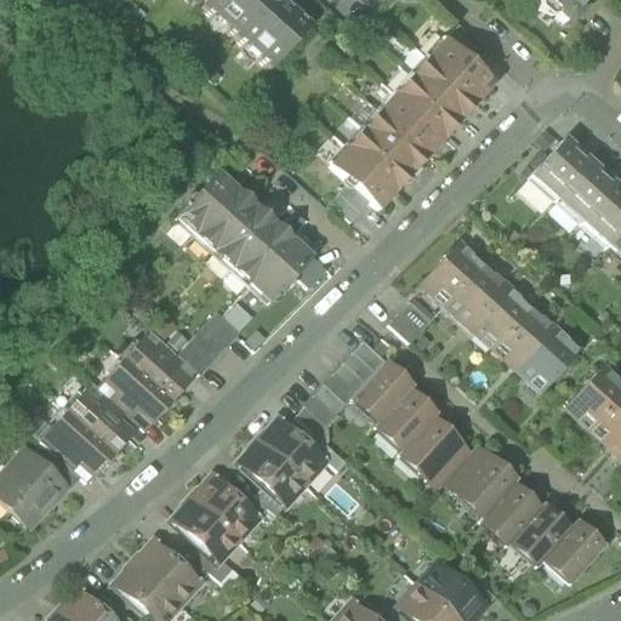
[(209,0),(205,4),(198,11),(267,74),(306,30),(278,5),(280,3),(277,0),(209,0)]
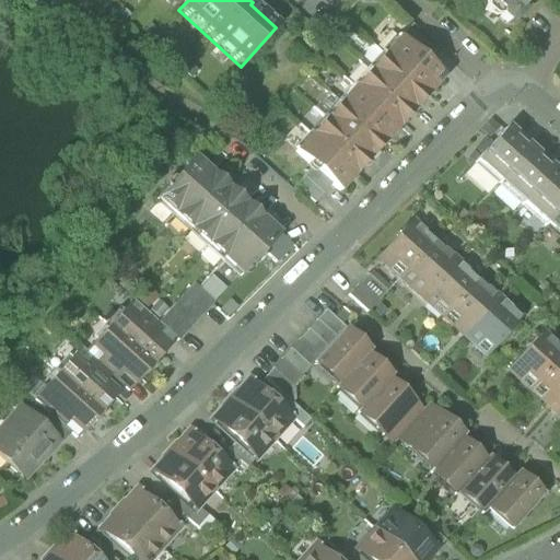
[(528,0),(486,0),(500,12),(500,19),(506,24),(513,24),(518,18),(518,12),(528,0)]
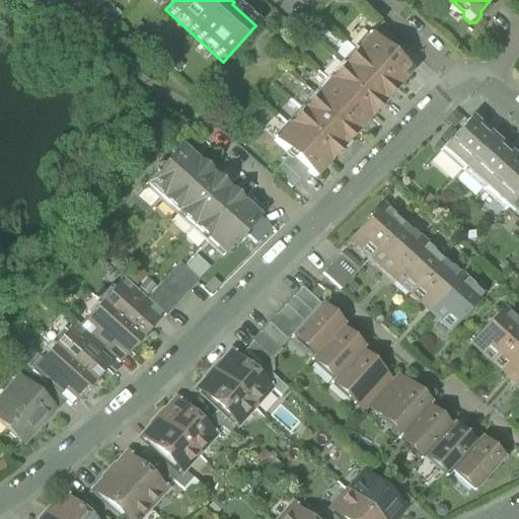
[(369,38),(385,53),(393,44),(377,28),(369,38)]
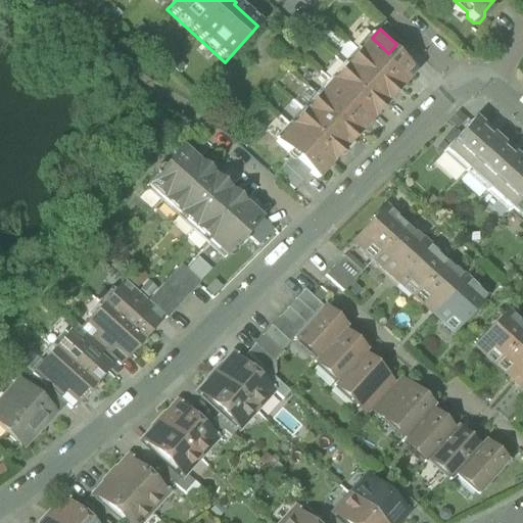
[(371,37),(357,52),(398,90),(412,75),(388,53),(372,38),(371,37)]
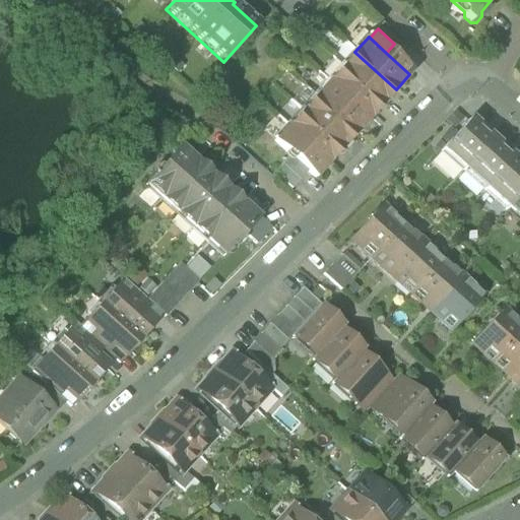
[(383,105),(396,89),(354,52),(341,67),(383,105)]
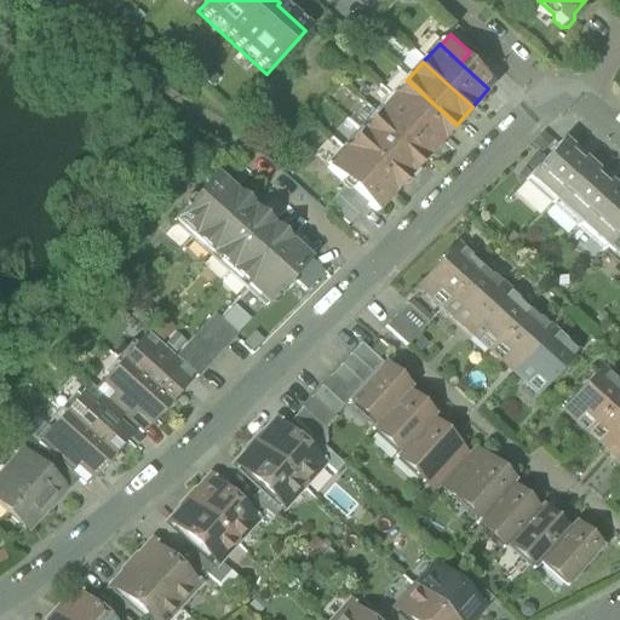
[(440,142),(457,125),(407,80),(391,98),(440,142)]
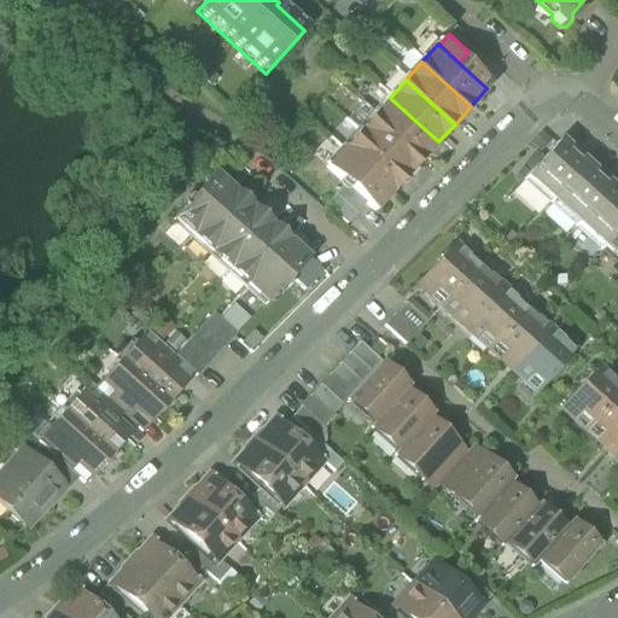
[(423,159),(438,141),(390,98),(374,115),(423,159)]
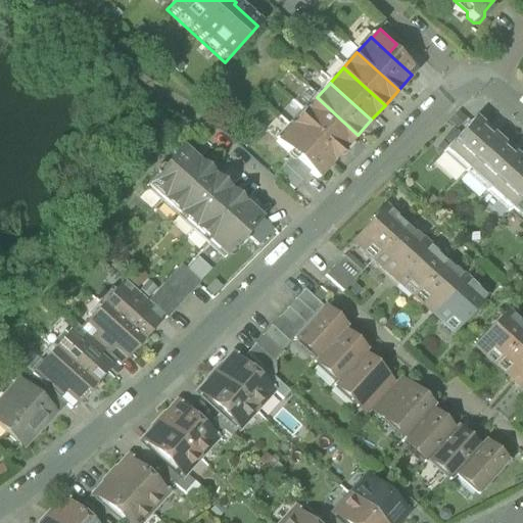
[(344,150),(358,135),(317,97),(302,112),(344,150)]
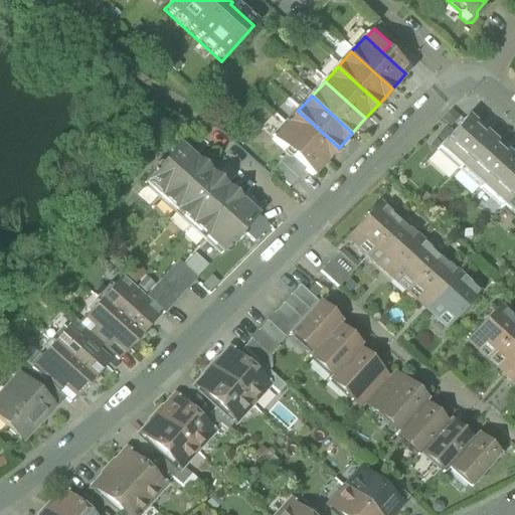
[(326,162),(339,148),(298,111),(285,126),(326,162)]
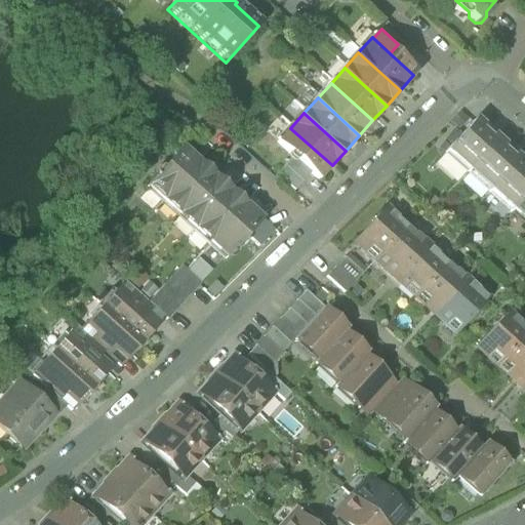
[(445,152),(468,172),(494,143),(472,122),(445,152)]
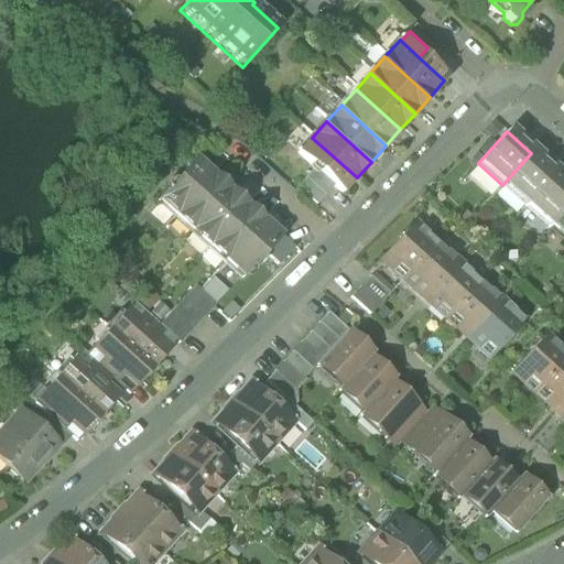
[(342,194),(357,177),(312,138),(297,154),(313,169),(334,187),(342,194)]
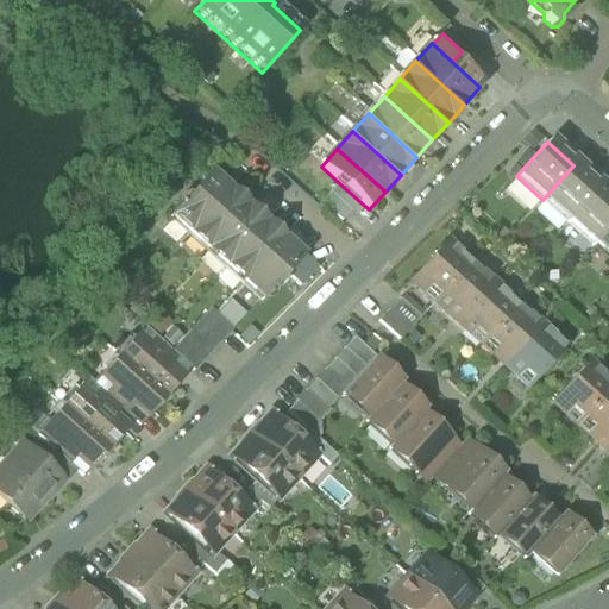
[(598,188),(573,165),(542,200),(567,223),(598,188)]
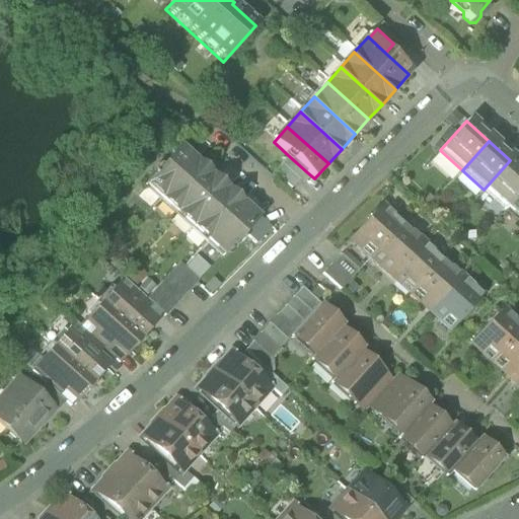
[(144,187),(160,201),(195,161),(179,147),(144,187)]
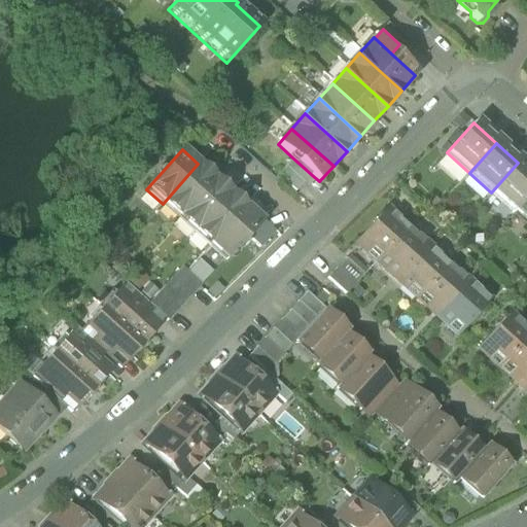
[(445,155),(466,176),(469,173),(447,152),(445,155)]
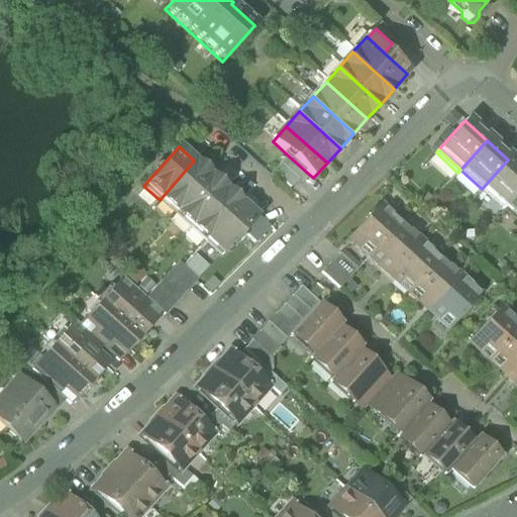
[(287,154),(279,164),(297,181),(306,172),(287,154)]
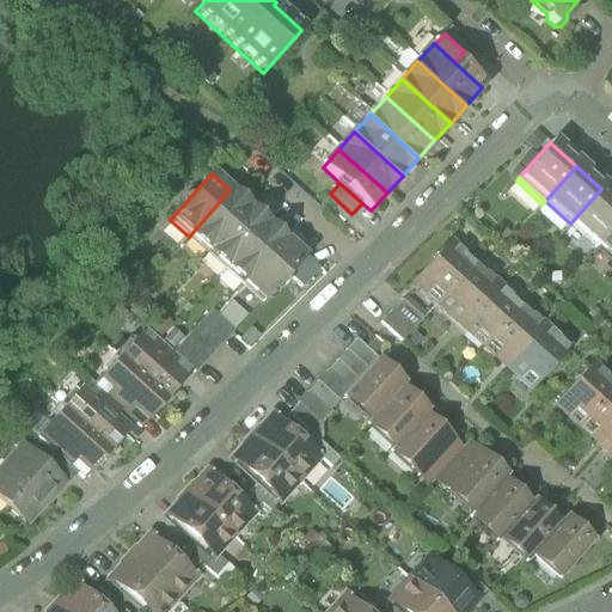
[(611,227),(611,197),(601,189),(570,224),(595,246),(611,227)]
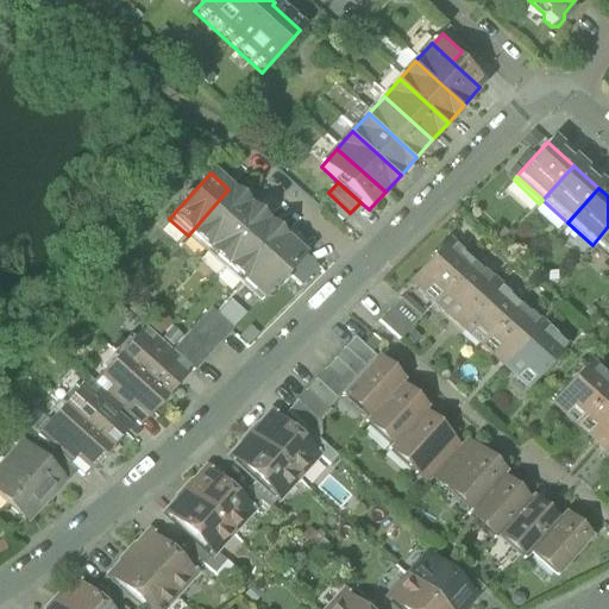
[(188,236),(206,252),(248,206),(228,189),(188,236)]
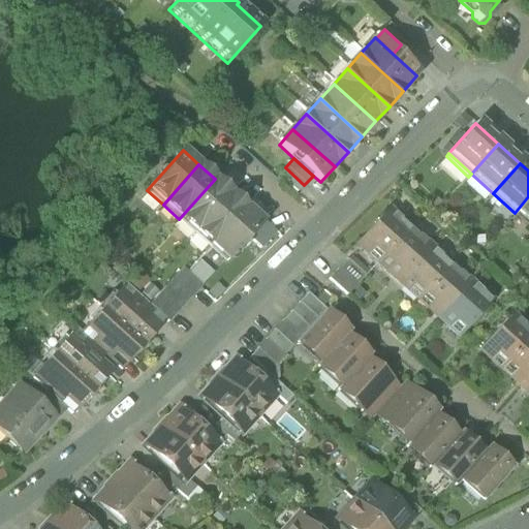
[(297,193),(304,185),(285,167),(277,177),(297,193)]
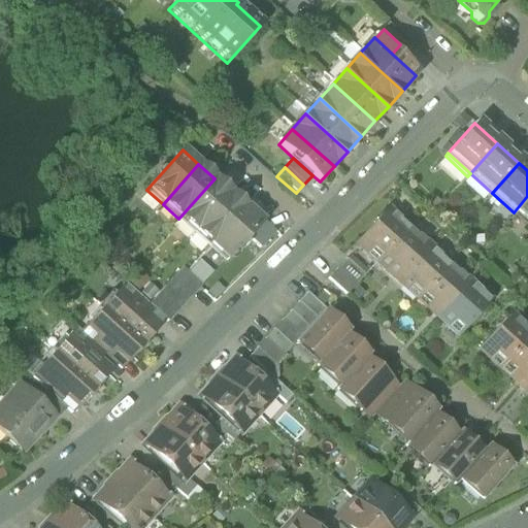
[(467,176),(490,196),(492,193),(470,173),(467,176)]
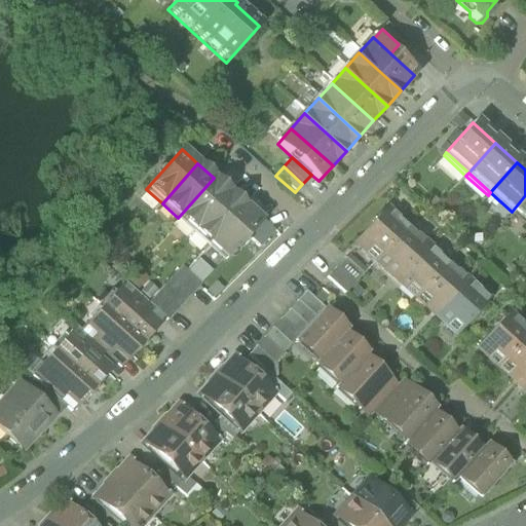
[(178,218),(193,231),(229,192),(214,178),(178,218)]
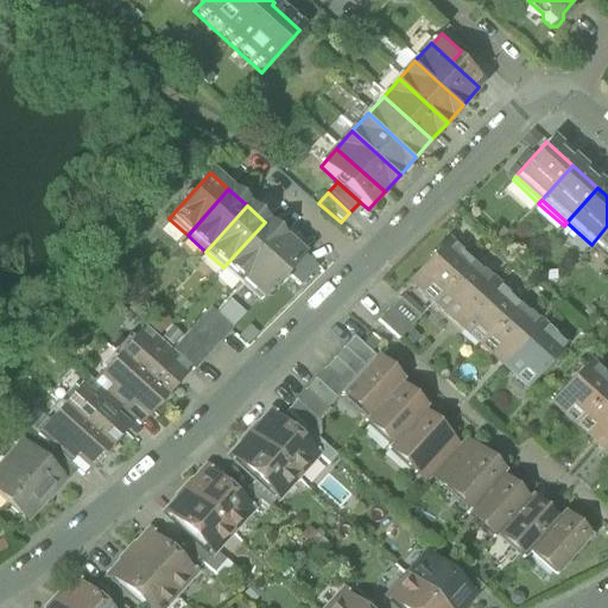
[(223,267),(242,284),(283,239),(265,222),(223,267)]
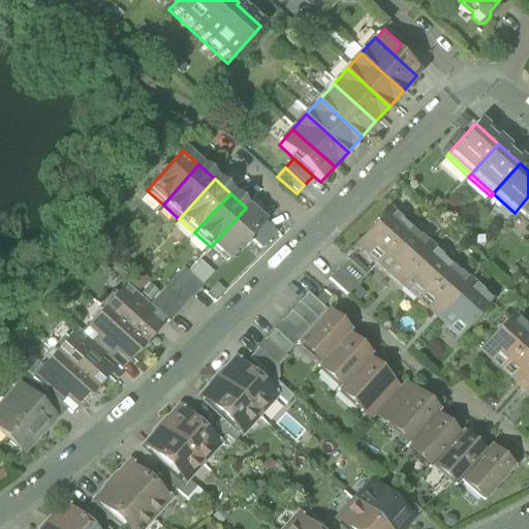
[(491,196),(512,216),(515,213),(493,193),(491,196)]
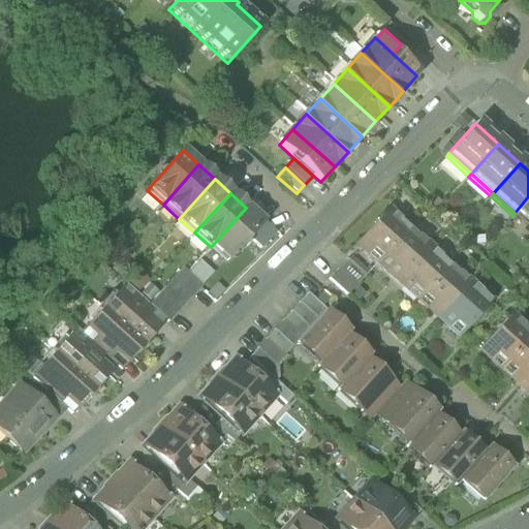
[(528,196),(515,213),(528,225),(528,196)]
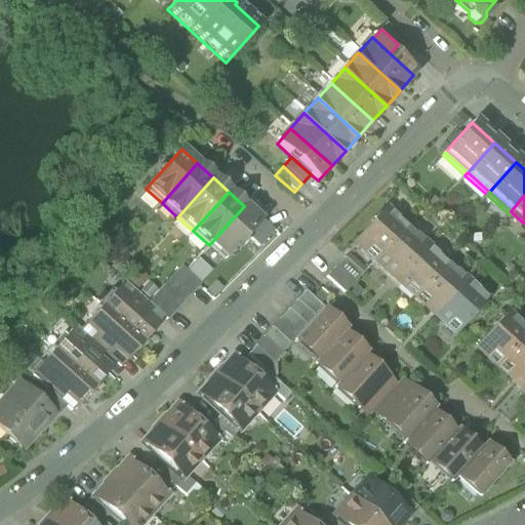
[(260,220),(244,206),(209,245),(225,259),(246,237),(260,220)]
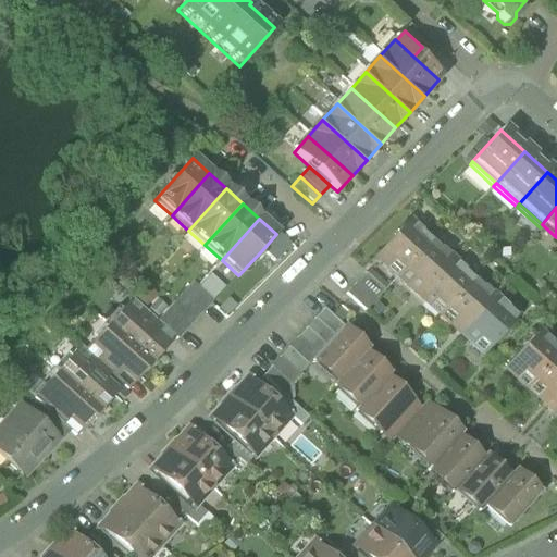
[(375,257),(397,276),(428,243),(406,223),(375,257)]
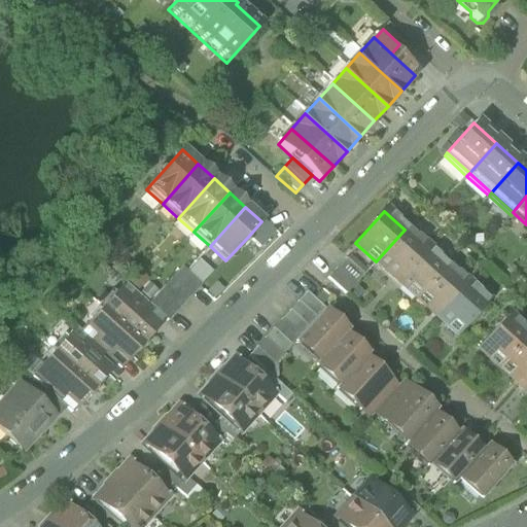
[(526,230),(526,224),(513,212),(511,215),(526,230)]
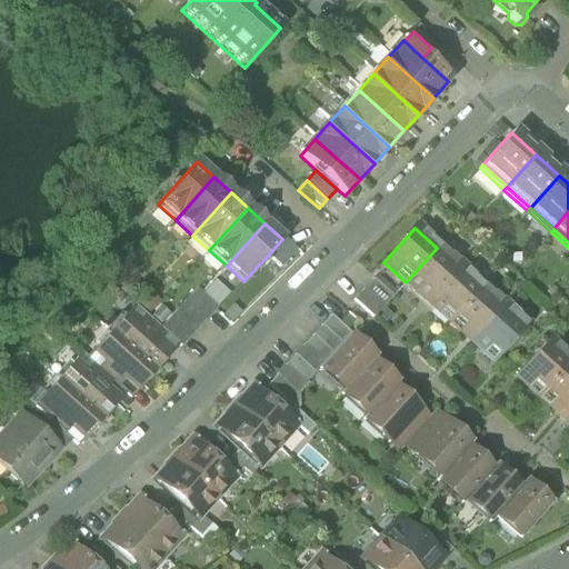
[(267,257),(279,268),(296,250),(282,239),(267,257)]
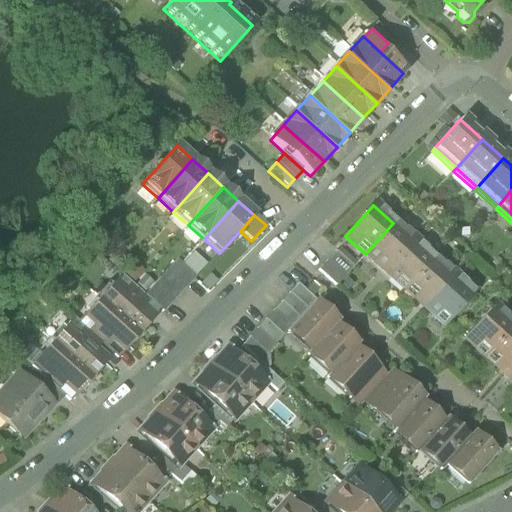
[(365,254),(385,272),(413,241),(393,223),(365,254)]
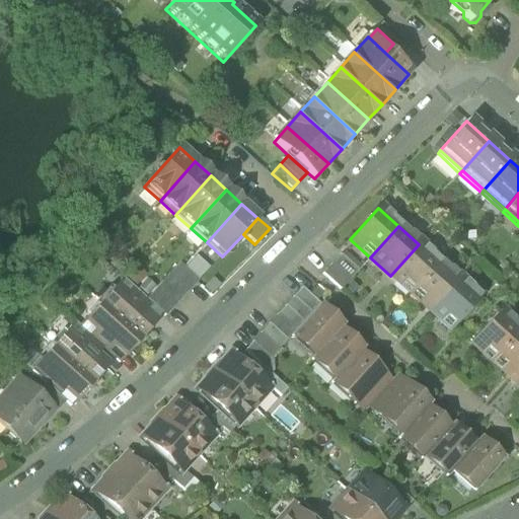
[(438,262),(419,244),(390,276),(410,293),(438,262)]
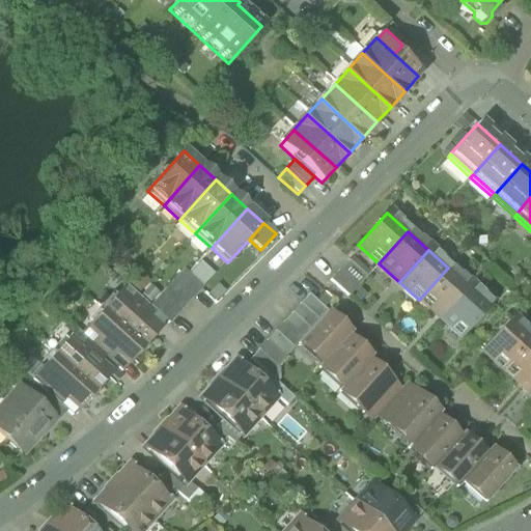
[(339,270),(358,287),(366,278),(347,261),(339,270)]
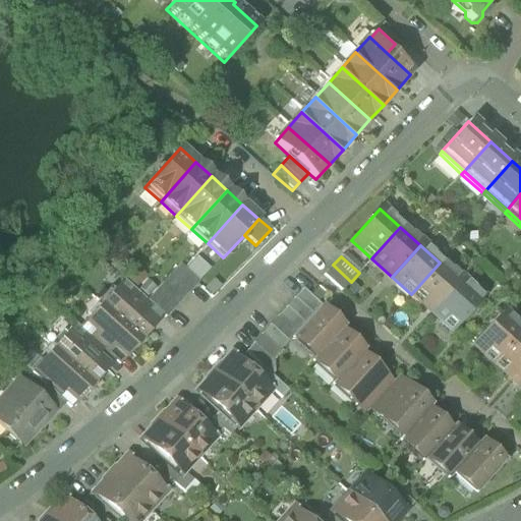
[(183,270),(196,283),(208,270),(194,257),(183,270)]
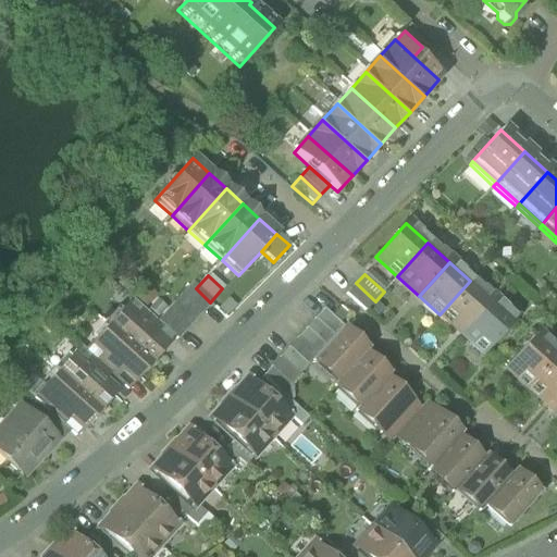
[(492,300),(470,281),(440,314),(461,334),(492,300)]
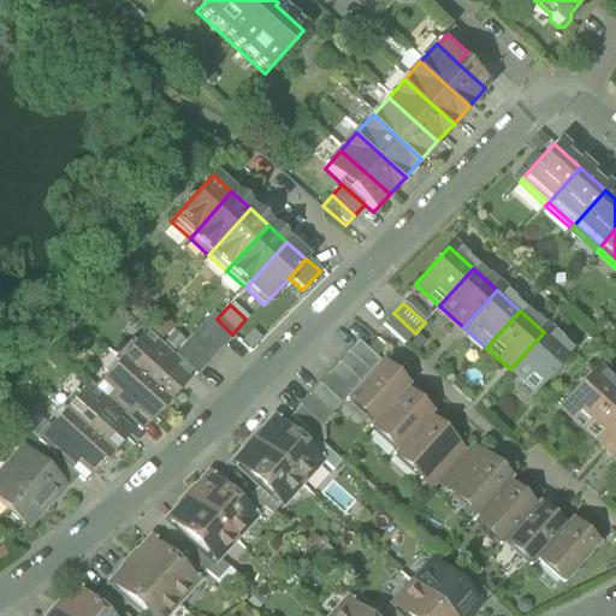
[(381,326),(404,345),(415,333),(394,313),(381,326)]
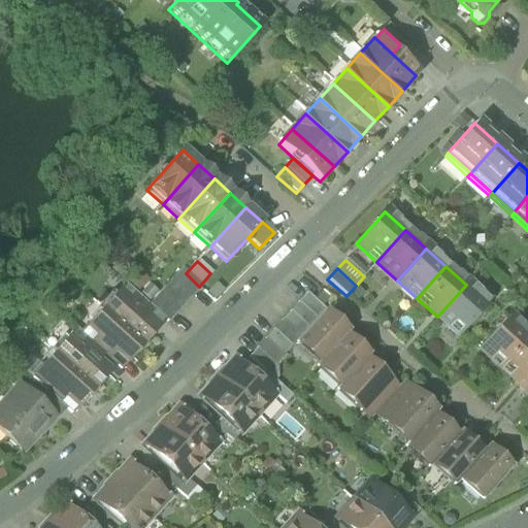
[(180,269),(172,278),(192,296),(200,287),(199,287),(186,273),(180,269)]
